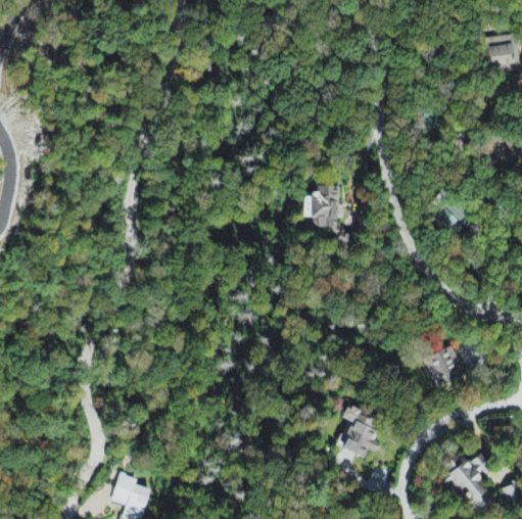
[(516,69),(514,35),(482,37),(485,72),(516,69)]
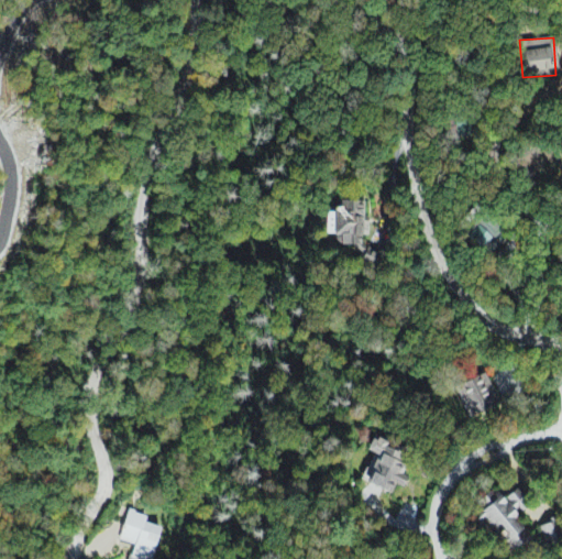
[(466,239),(488,256),(500,241),(478,223),(466,239)]
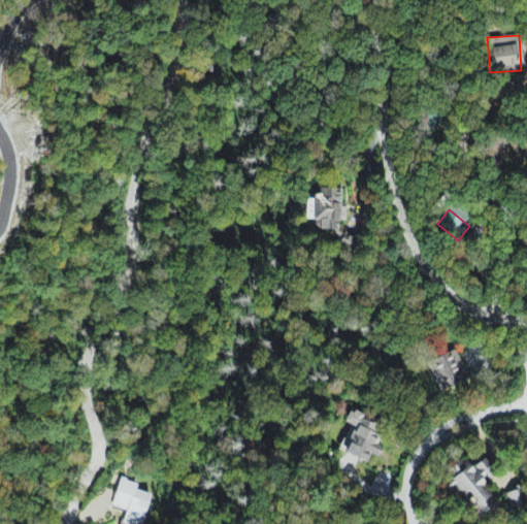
[(440,391),(470,379),(458,349),(428,361),(440,391)]
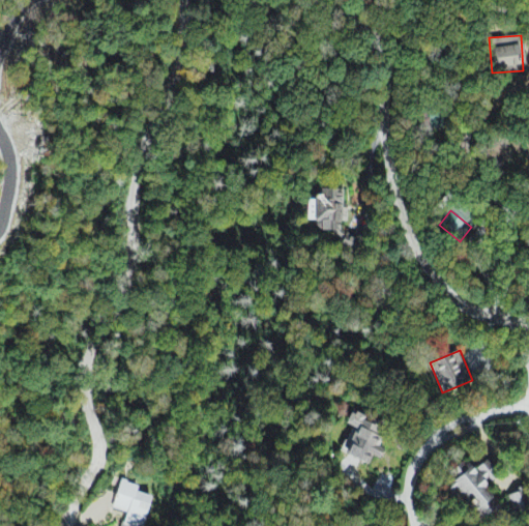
[(385,427),(364,419),(366,415),(352,410),(347,424),(352,426),(343,451),(370,461),(373,455),(382,458),(386,447),(379,445),(385,427)]
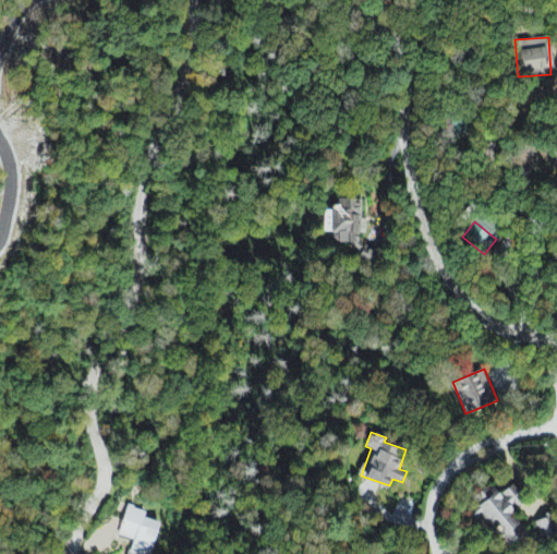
[(509,541),(527,529),(513,509),(528,500),(516,481),(475,509),(480,515),(484,513),(494,528),(497,525),(509,541)]
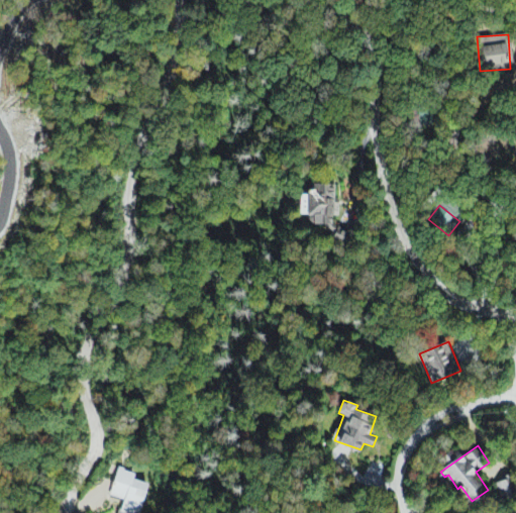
[(111,495),(123,498),(119,512),(140,512),(148,482),(134,479),(136,472),(118,468),(111,495)]
